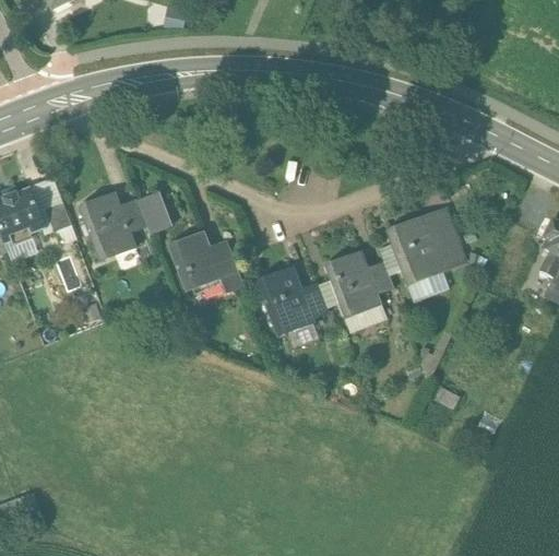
[(31,189),(0,201),(0,232),(4,244),(46,228),(31,189)]
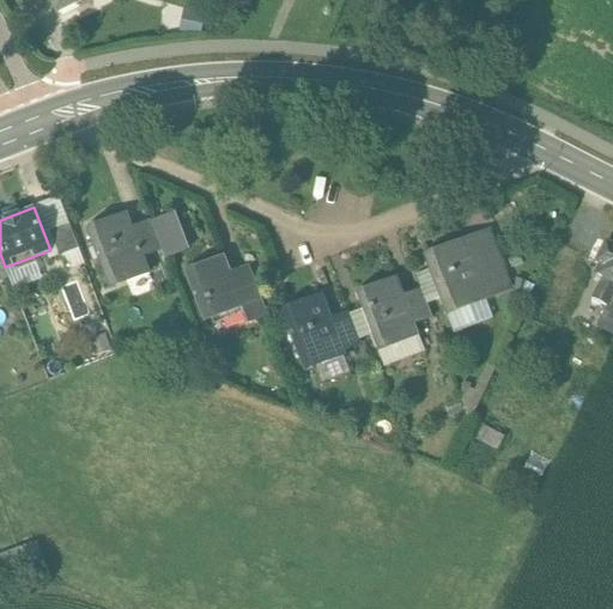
[(127,212),(86,227),(109,285),(149,270),(143,254),(132,225),(127,212)]
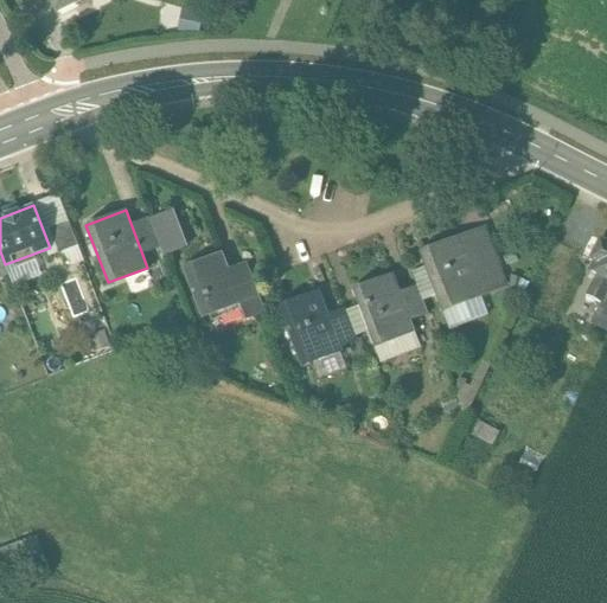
[(171,210),(149,218),(159,245),(163,254),(185,245),(171,210)]
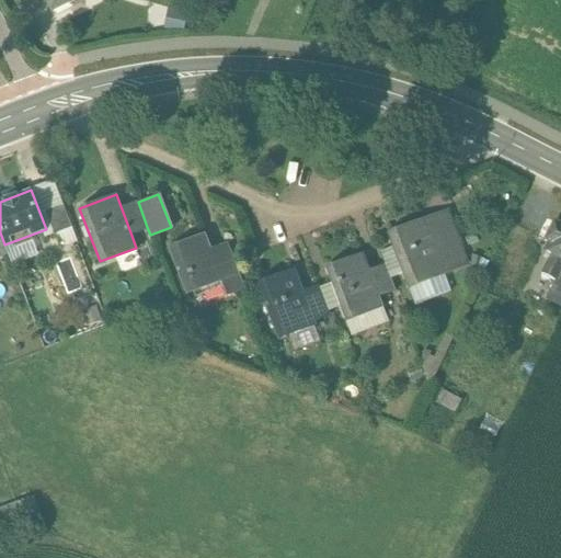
[(137,200),(121,206),(130,232),(147,227),(138,202),(137,200)]
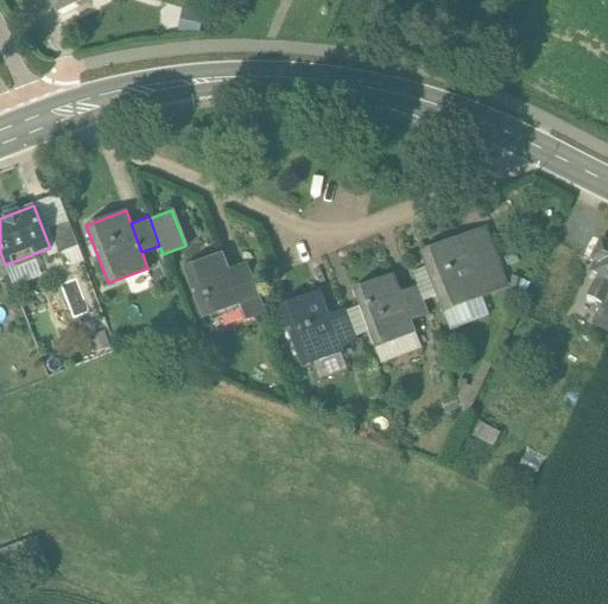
[(68,217),(48,224),(58,250),(77,243),(68,217)]
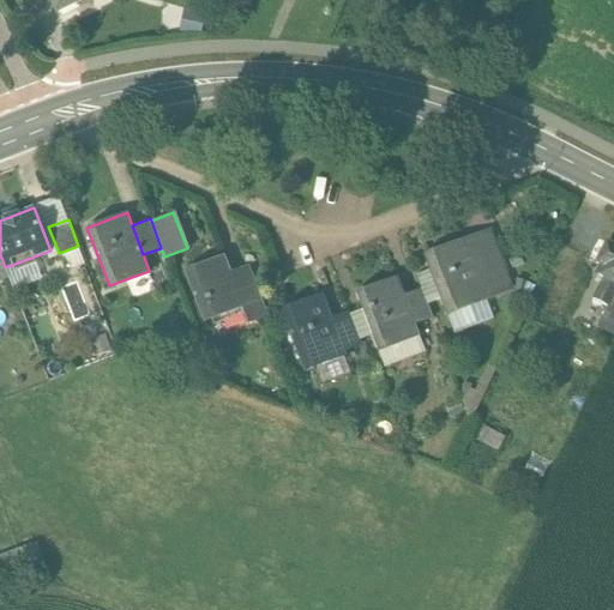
[(491,228),(464,239),(473,261),(500,251),(491,228)]
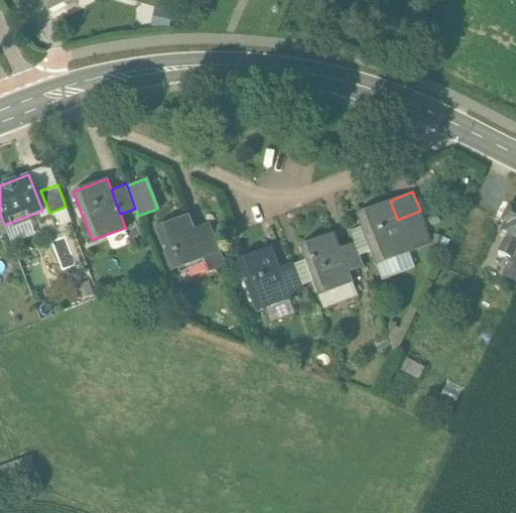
[(515,199),(513,204),(510,202),(501,219),(505,221),(501,228),(507,231),(498,249),(511,256),(515,245),(515,199)]
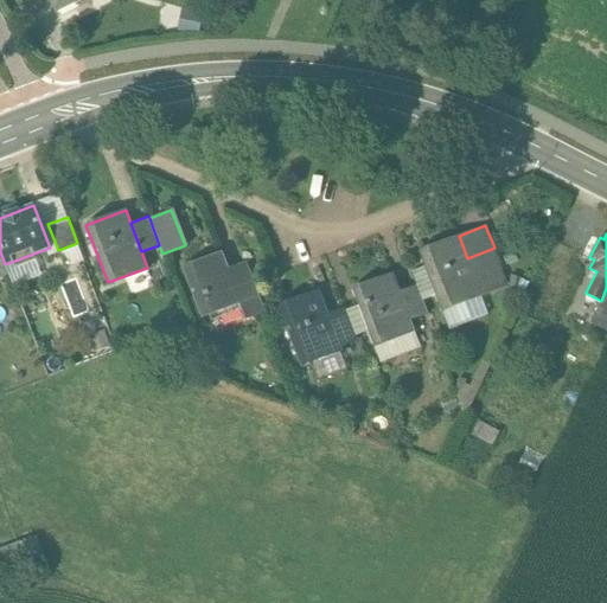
[(459,236),(420,251),(441,308),(481,294),(479,287),(467,258),(459,236)]
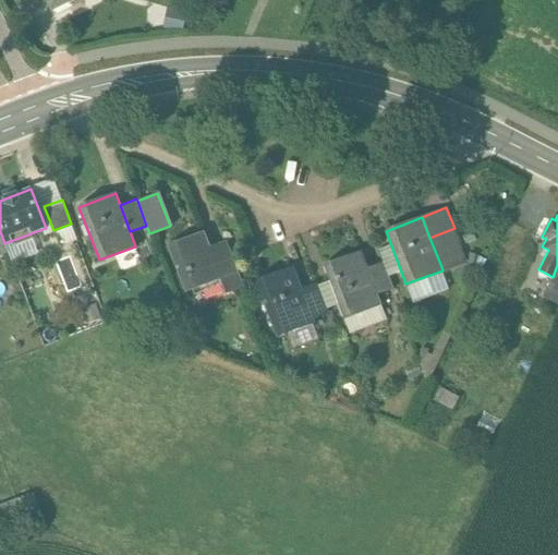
[(455,228),(429,238),(440,264),(464,255),(455,228)]
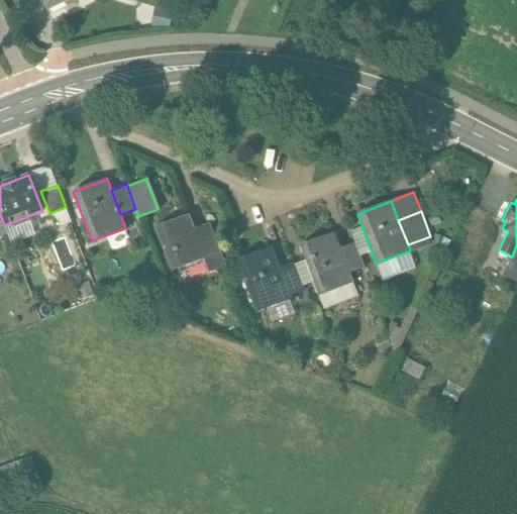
[(189,215),(156,227),(172,269),(203,257),(205,257),(201,244),(194,227),(189,215)]
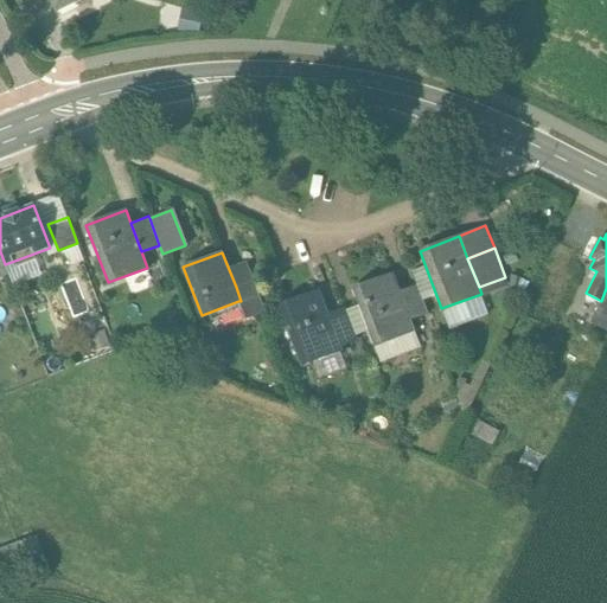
[(236,287),(254,281),(246,260),(228,267),(236,287)]
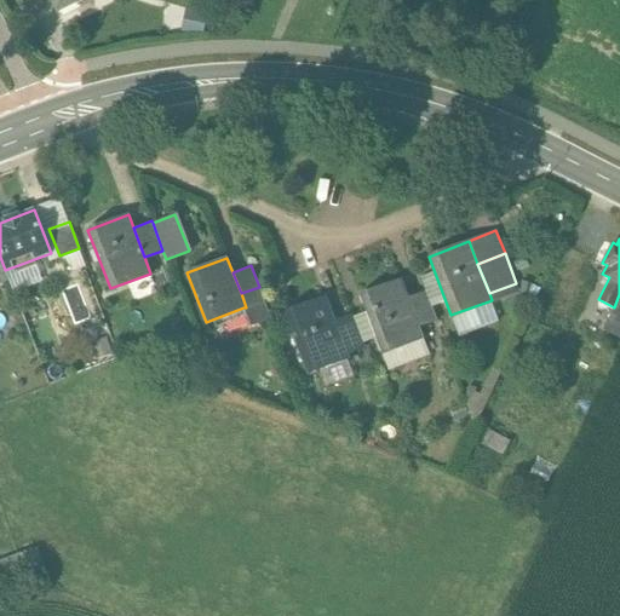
[(411,297),(403,280),(365,295),(385,350),(425,335),(422,326),(411,297)]
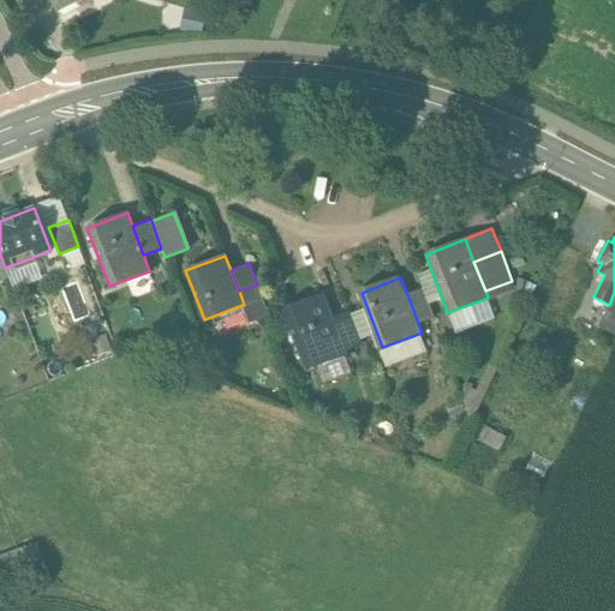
[(257,285),(239,291),(244,305),(242,305),(248,321),(268,313),(257,285)]
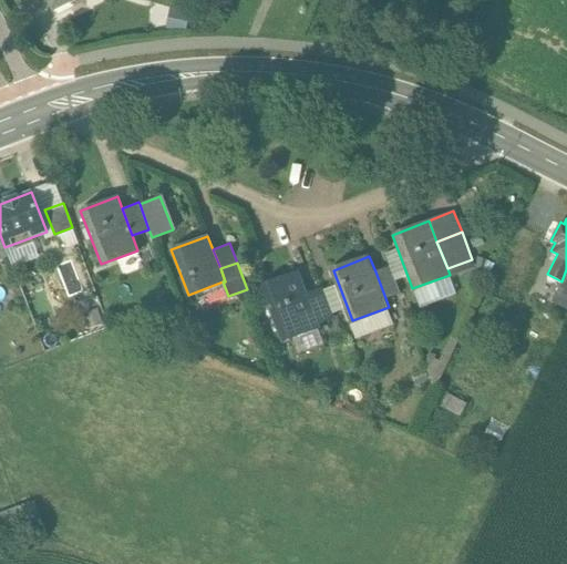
[(389,265),(375,272),(385,298),(400,291),(389,265)]
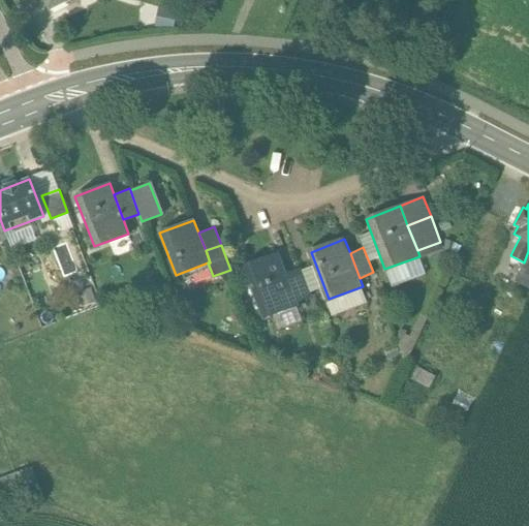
[(528,251),(524,263),(516,279),(528,285),(528,251)]
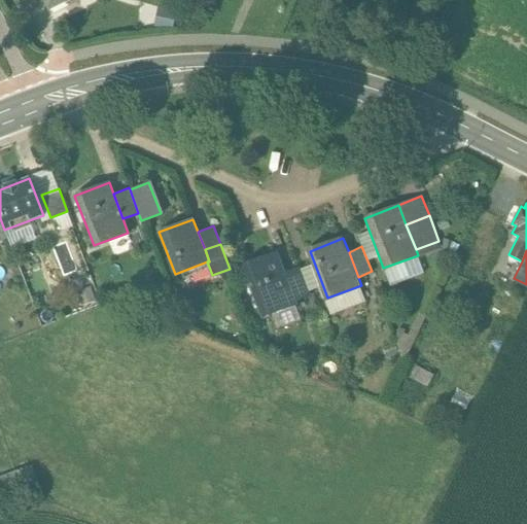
[(277,256),(245,269),(264,317),(295,305),(293,300),(284,275),(277,256)]
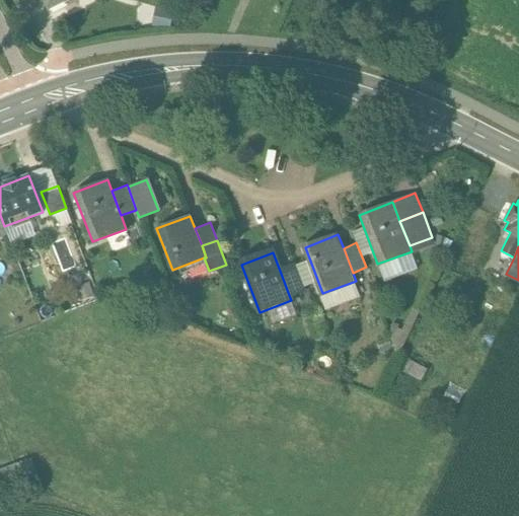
[(296,265),(280,271),(289,295),(305,289),(296,265)]
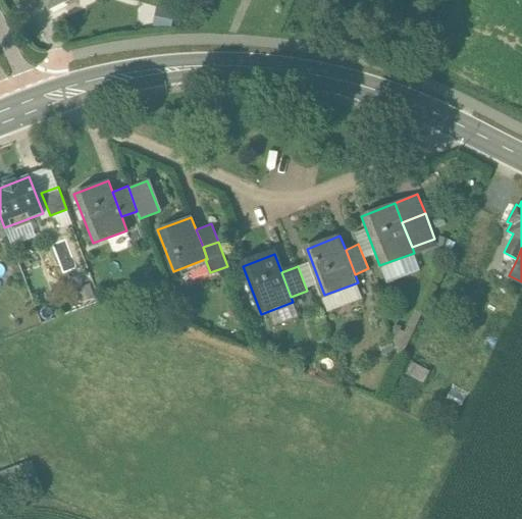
[(429,369),(412,360),(406,372),(423,380),(429,369)]
